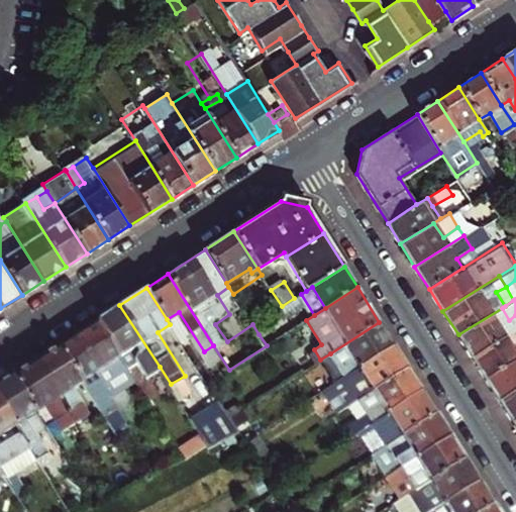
[(119,305),(98,318),(128,365),(137,359),(147,374),(160,367),(119,305)]
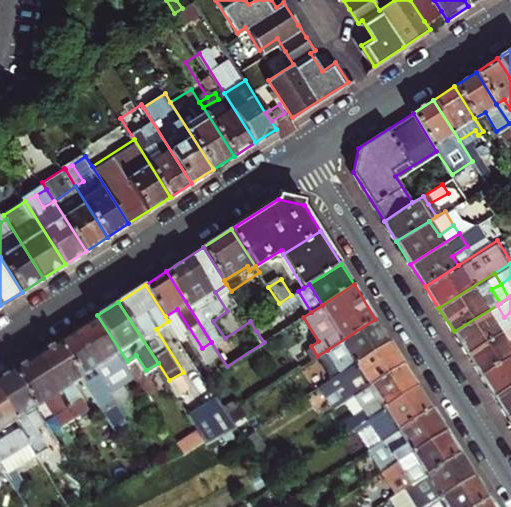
[(467,352),(499,332),(510,324),(510,312),(504,317),(497,305),(454,331),(467,352)]
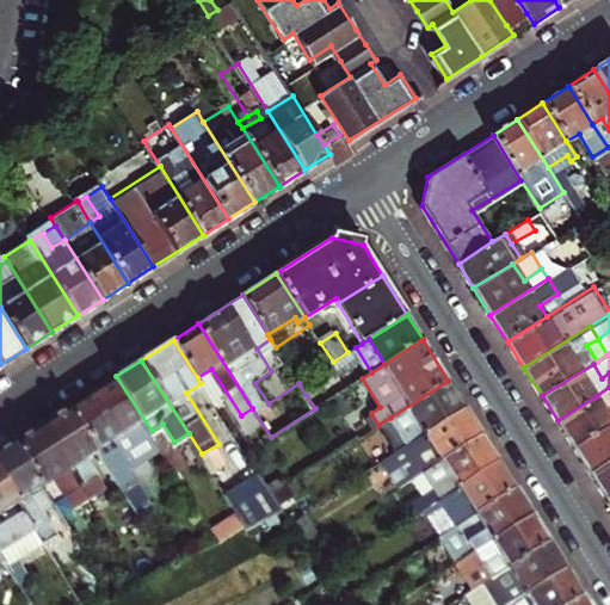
[(116,376),(71,405),(102,454),(135,505),(151,495),(131,465),(161,446),(152,431),(116,376)]
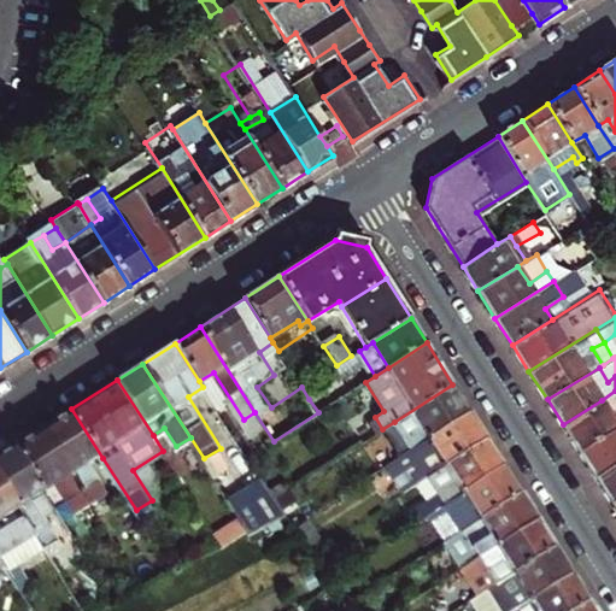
[(452,385),(394,422),(411,448),(470,411),(452,385)]
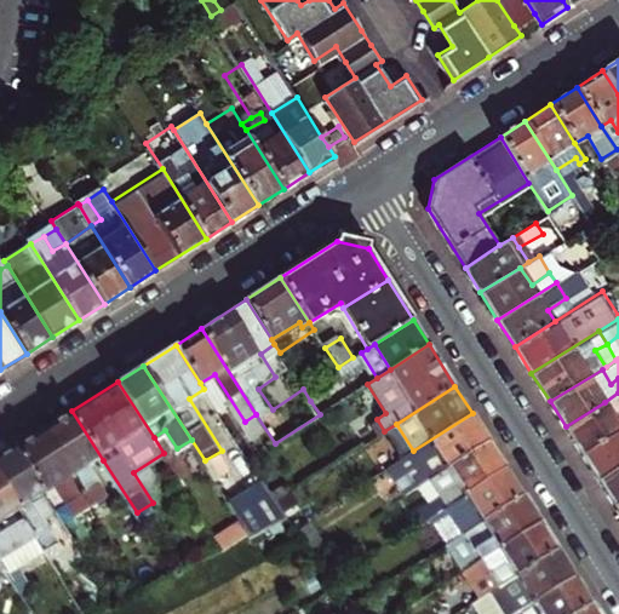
[(566,426),(582,452),(618,429),(618,423),(605,402),(566,426)]
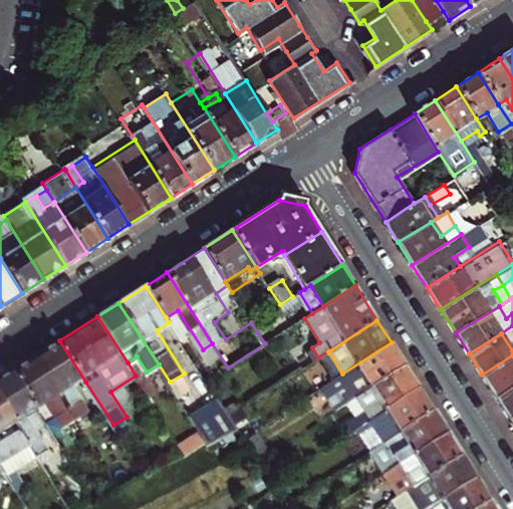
[(85,382),(59,340),(35,356),(78,423),(92,413),(76,388),(85,382)]
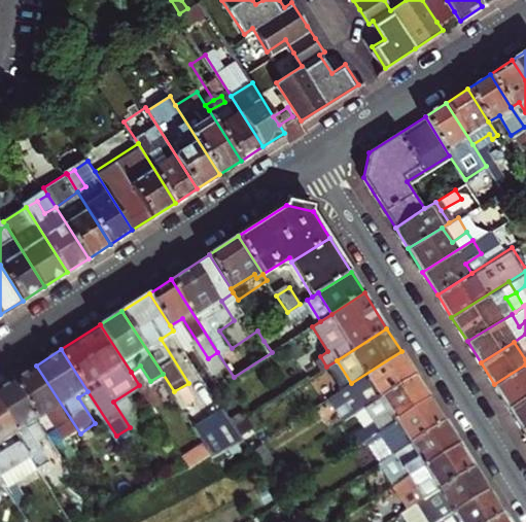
[(416,374),(401,351),(351,383),(365,407),(416,374)]
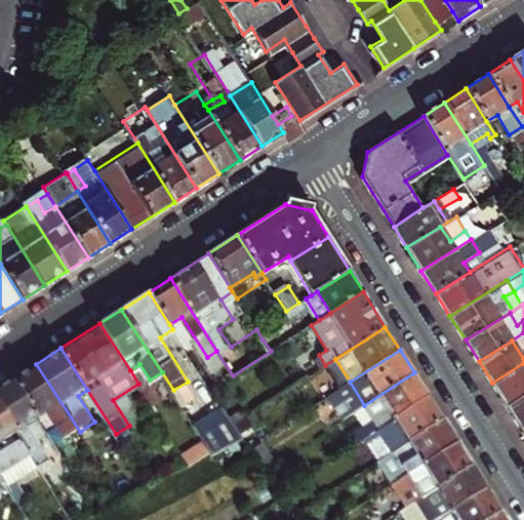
[(507,404),(523,394),(523,363),(492,383),(507,404)]
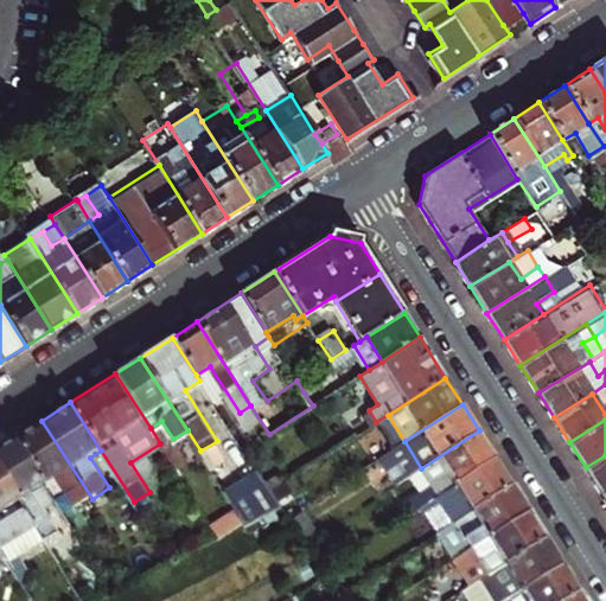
[(42,421),(16,438),(46,486),(57,479),(76,509),(93,499),(42,421)]
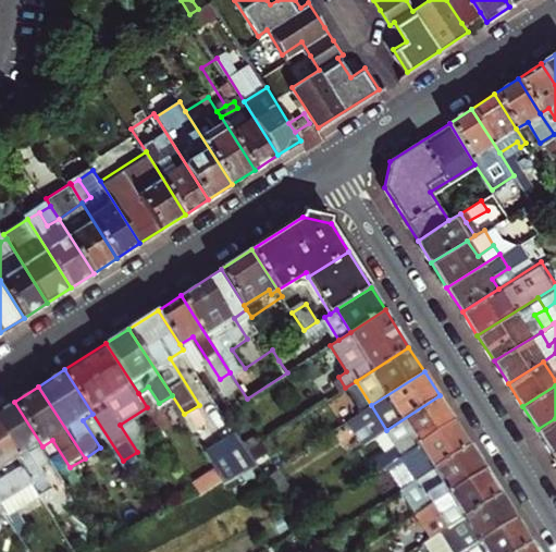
[(400,453),(454,419),(440,395),(386,430),(400,453)]
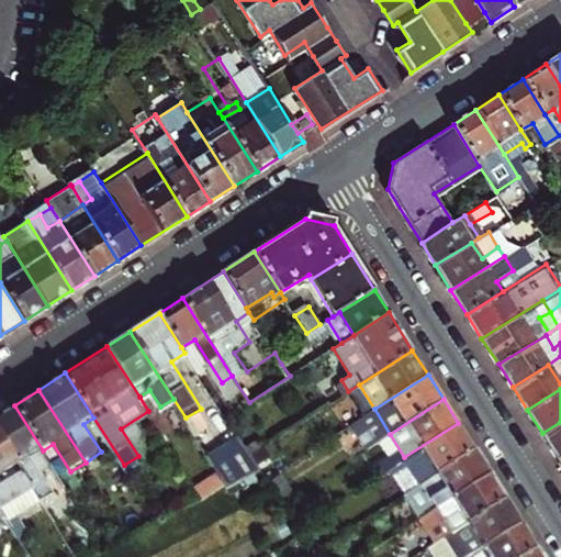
[(0,414),(0,435),(45,505),(55,521),(64,515),(53,500),(67,490),(43,450),(14,405),(0,414)]
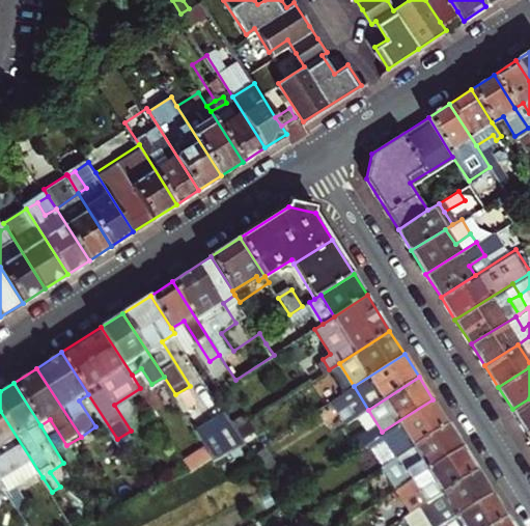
[(218,461),(248,446),(235,428),(232,422),(219,432),(197,397),(183,406),(205,440),(218,461)]
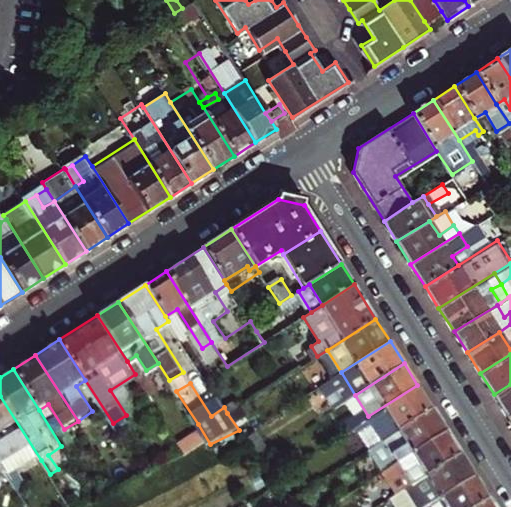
[(510,384),(494,394),(507,416),(510,414),(510,384)]
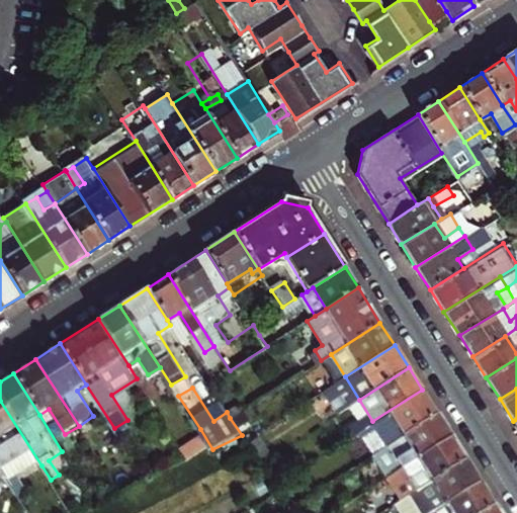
[(377,430),(386,444),(437,413),(422,390),(372,421),(377,430)]
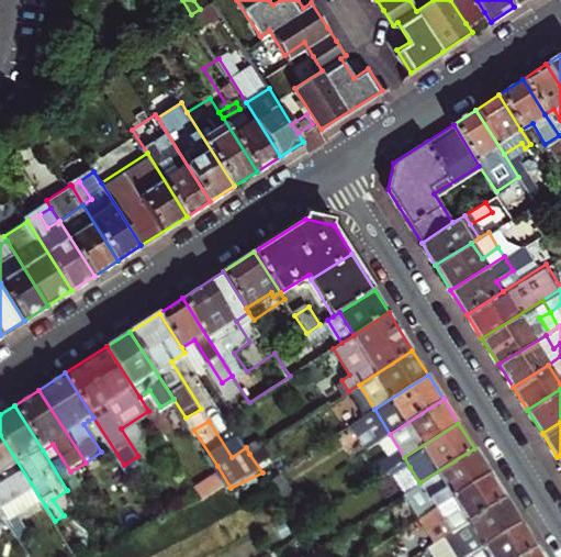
[(0,508),(3,512),(32,556),(43,549),(25,519),(45,505),(0,435),(0,508)]
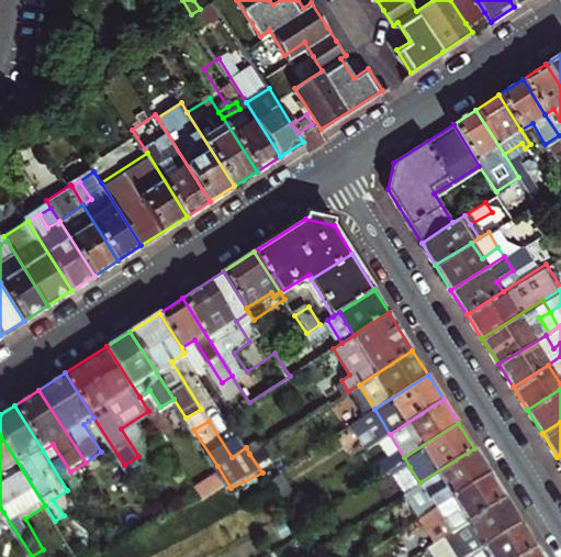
[(474,448),(419,482),(436,507),(491,472),(474,448)]
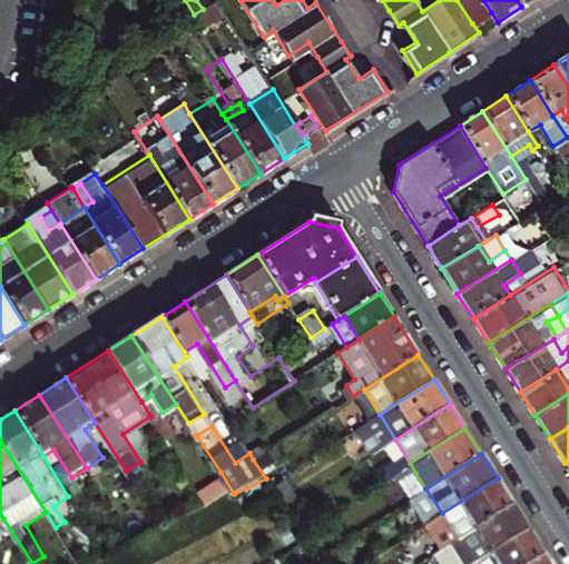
[(415,473),(410,463),(385,478),(392,488),(415,473)]
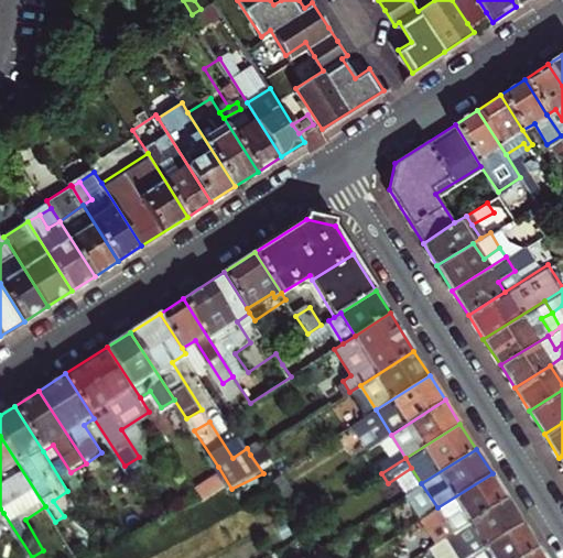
[(218,467),(194,482),(206,501),(231,489),(218,467)]
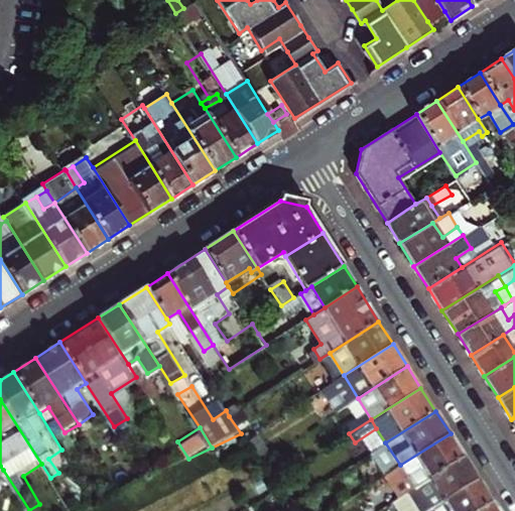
[(428,478),(465,456),(451,433),(400,465),(391,471),(385,475),(392,483),(406,474),(414,487),(428,478)]
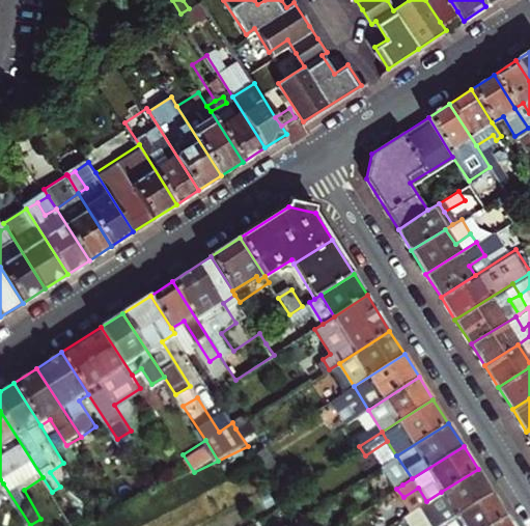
[(402,485),(412,478),(396,455),(387,461),(402,485)]
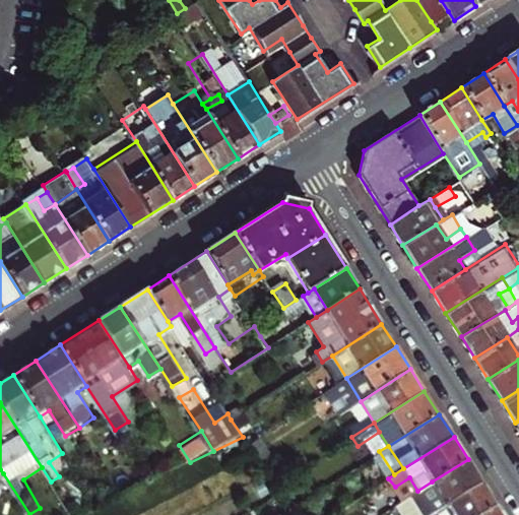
[(425,503),(431,513),(481,481),(468,459),(432,481),(440,493),(425,503)]
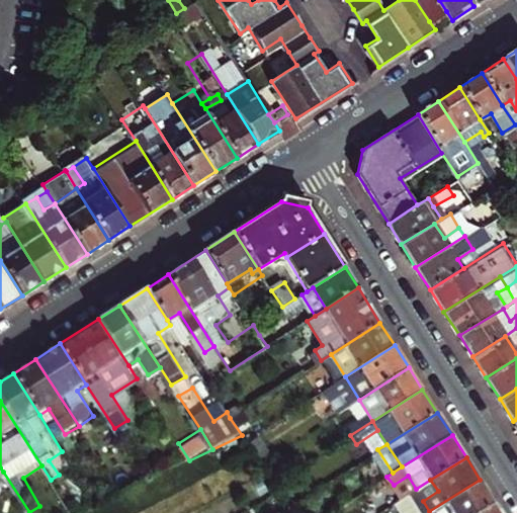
[(480,480),(429,511),(430,512),(476,512),(494,501),(480,480)]
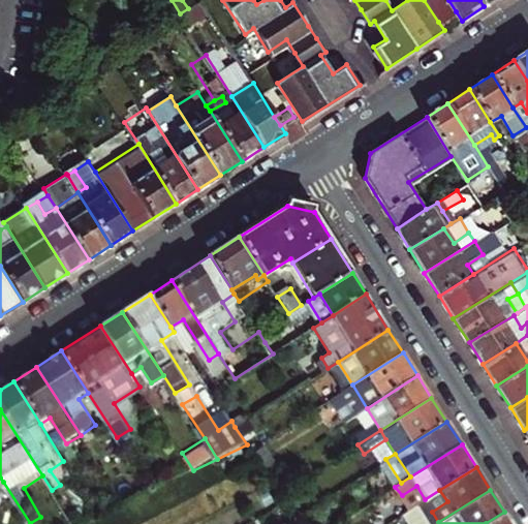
[(511,523),(504,512),(486,523),(511,523)]
